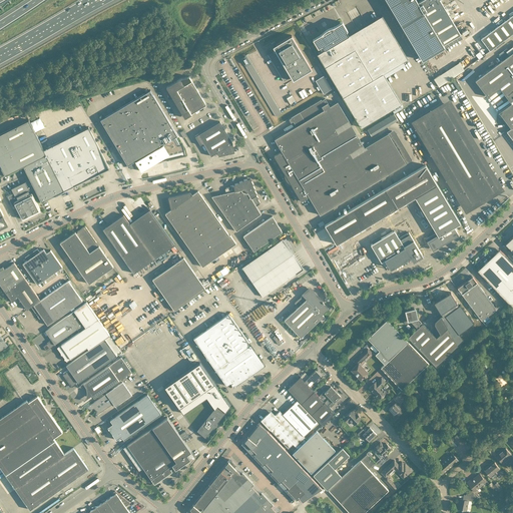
[(416,0),(386,0),(423,60),(445,47),(443,44),(461,34),(440,0),(421,0),(418,2),(416,0)]
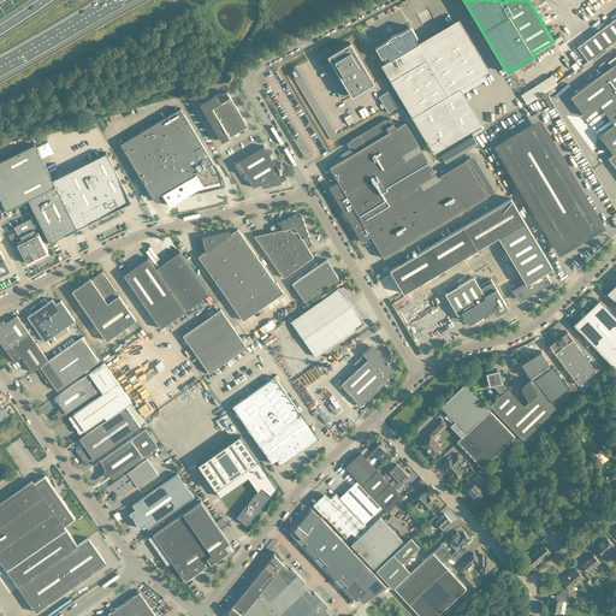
[(615,40),(615,17),(578,47),(588,61),(615,40)]
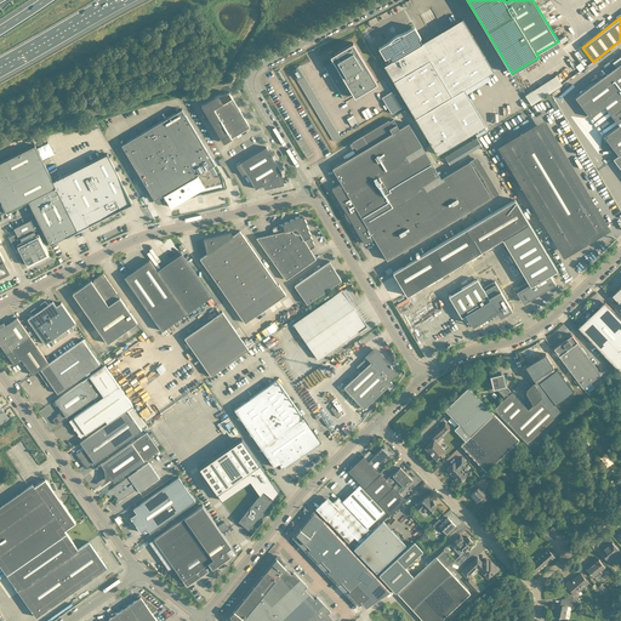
[(391,40),(389,41),(388,43),(379,47),(386,58),(387,57),(389,62),(385,66),(437,154),(485,125),(465,89),(494,70),(462,18),(422,43),(420,38),(421,36),(415,26),(404,33),(402,33),(400,34),(398,34),(396,35),(394,36),(392,38),(391,40)]
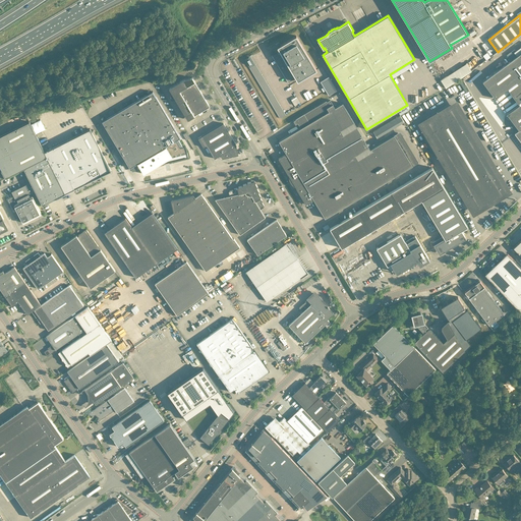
[(272,56),(288,82),(294,78),(294,77),(295,76),(298,80),(316,69),(296,36),(277,47),(281,53),(280,54),(279,52),(272,56)]
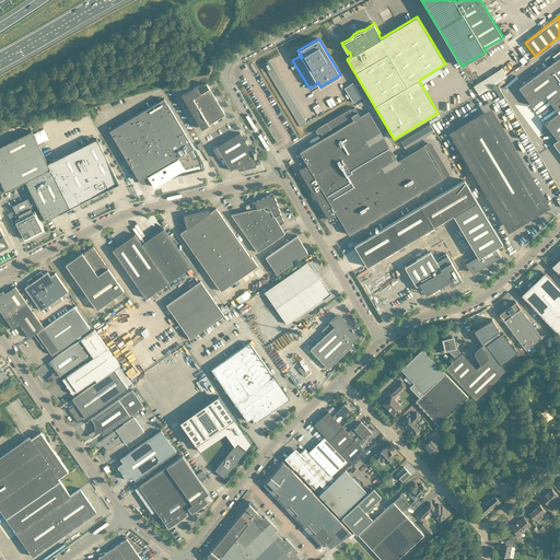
[(559,57),(525,83),(518,88),(532,105),(546,95),(558,112),(545,121),(549,128),(558,140),(553,143),(559,152),(559,57)]
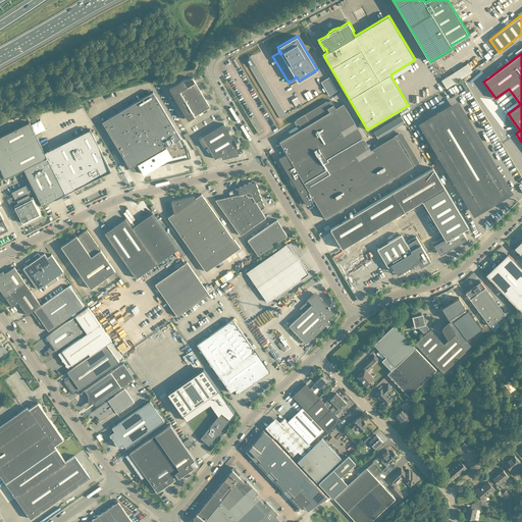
[(247,59),(280,118),(286,115),(254,55),(247,59)]
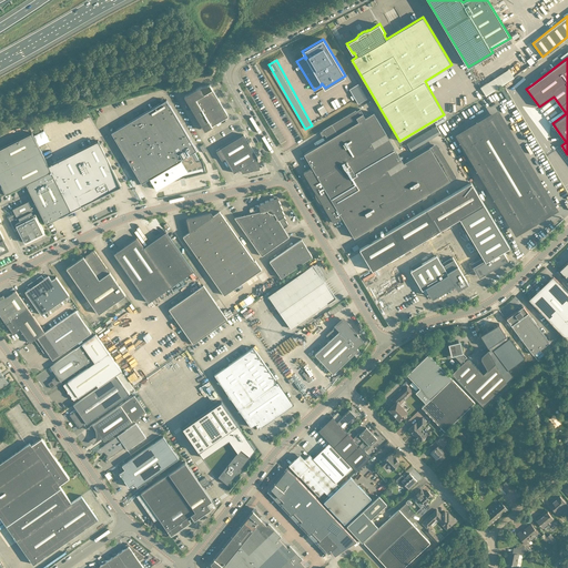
[(482,87),(487,95),(516,78),(510,69),(482,87)]
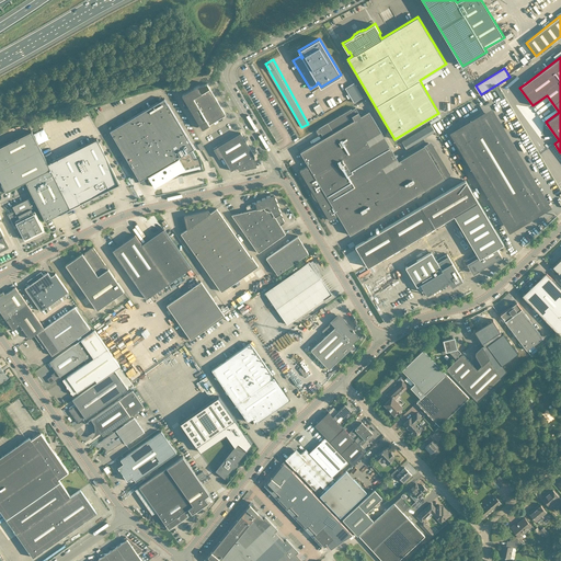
[(354,82),(345,88),(354,102),(363,98),(354,82)]
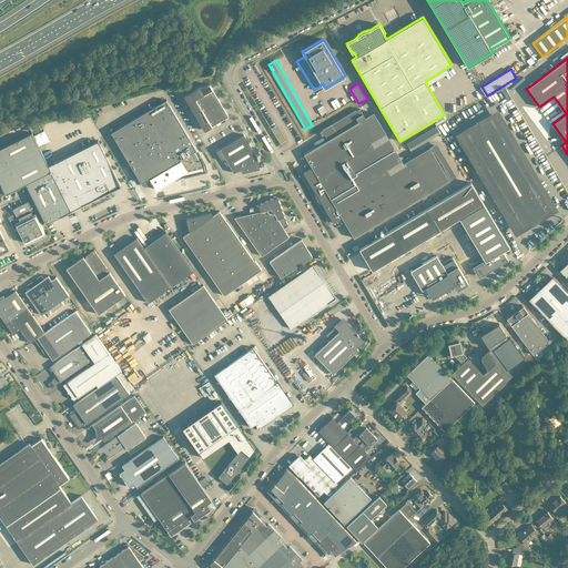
[(200,87),(184,95),(188,101),(185,102),(186,109),(188,109),(191,108),(202,125),(205,130),(212,127),(212,125),(229,117),(212,89),(210,84),(200,87)]
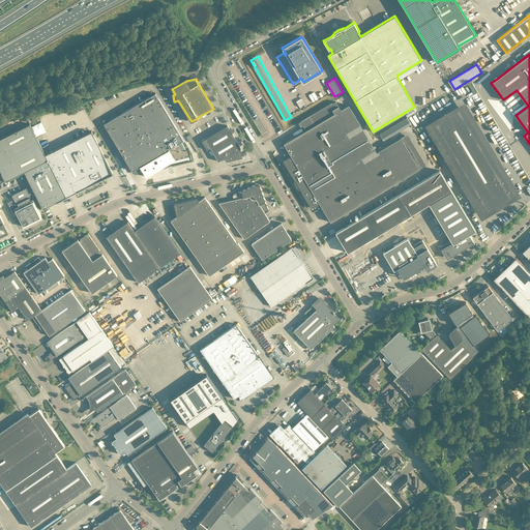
[(139,167),(141,173),(145,172),(147,175),(171,160),(172,165),(192,160),(188,149),(186,149),(181,142),(183,140),(155,93),(104,123),(133,171),(139,167)]
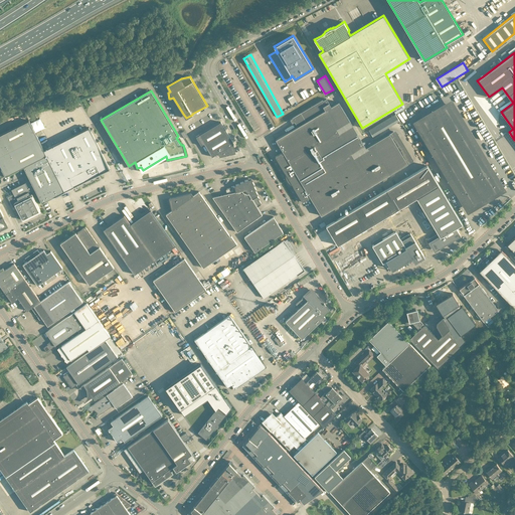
[(283,152),(276,156),(286,173),(286,176),(286,177),(287,179),(288,181),(289,182),(290,184),(293,185),(303,202),(310,197),(318,209),(321,215),(326,213),(390,174),(407,164),(389,134),(372,144),(366,148),(339,102),(331,107),(327,99),(323,101),(323,100),(301,113),(292,118),(298,127),(276,140),(283,152)]
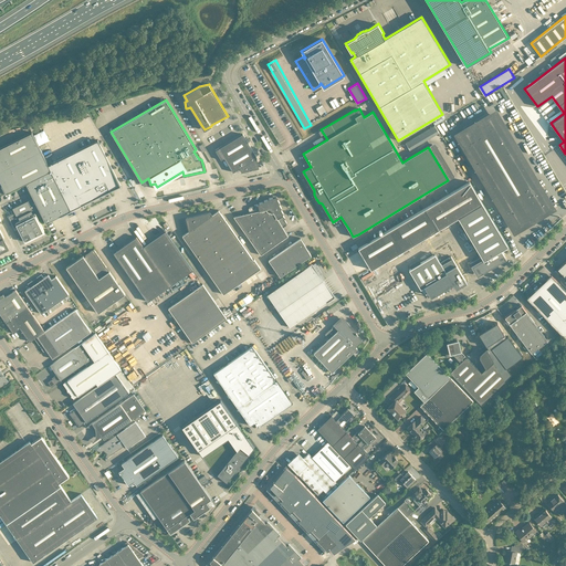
[(459,137),(475,166),(477,166),(479,165),(505,210),(515,228),(549,207),(545,200),(547,199),(545,196),(543,197),(535,184),(495,116),(494,115),(459,137)]
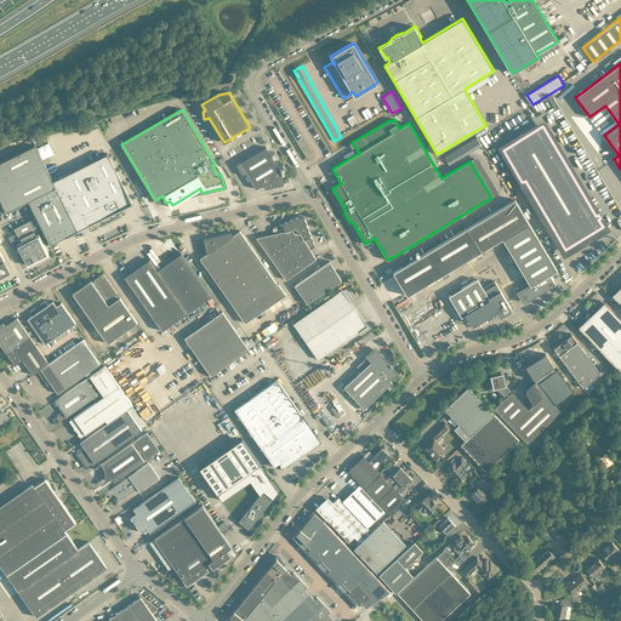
[(0,188),(46,166),(35,146),(0,163),(0,188)]
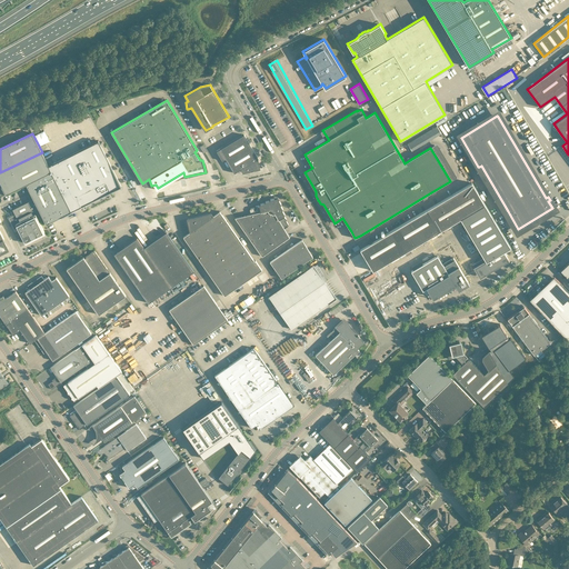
[(245,135),(220,149),(217,151),(222,161),(226,159),(235,173),(241,169),(243,172),(251,170),(252,169),(253,170),(260,169),(258,159),(259,159),(245,135)]
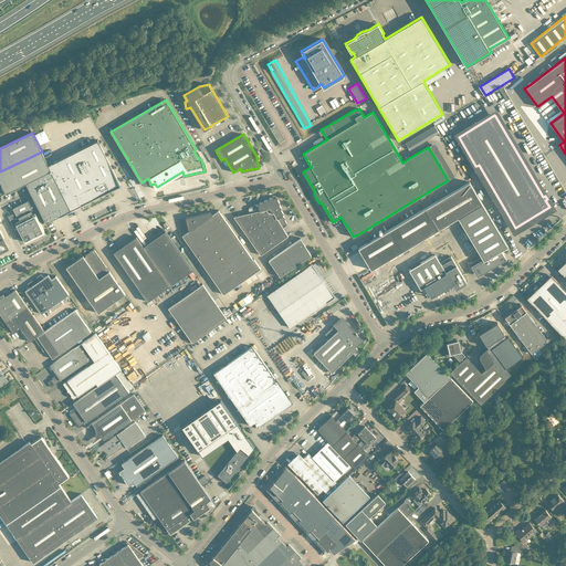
[(98,140),(49,165),(51,170),(71,210),(81,205),(81,206),(86,203),(87,208),(94,205),(92,200),(107,192),(107,191),(109,190),(109,191),(111,191),(111,190),(121,186),(121,185),(98,140)]
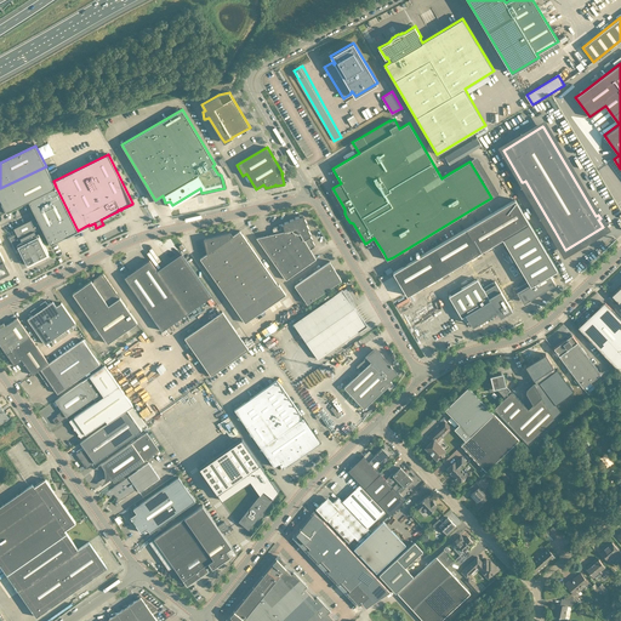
[(56,187),(53,181),(46,166),(0,188),(0,198),(7,212),(29,201),(56,187)]
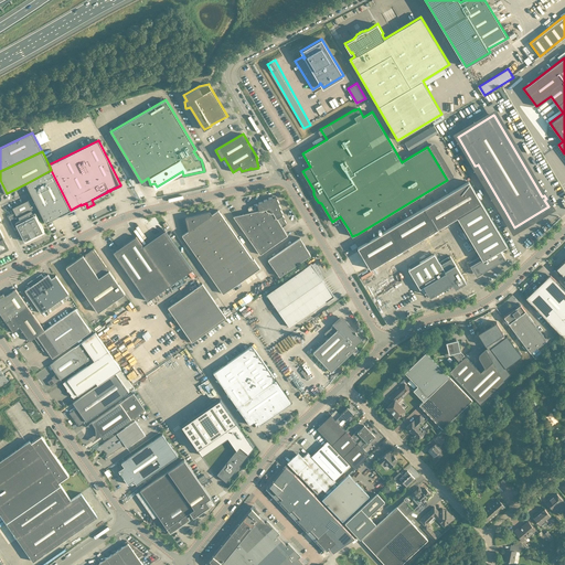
[(71,210),(51,170),(27,183),(32,193),(33,198),(39,206),(46,222),(56,217),(72,210),(71,210)]
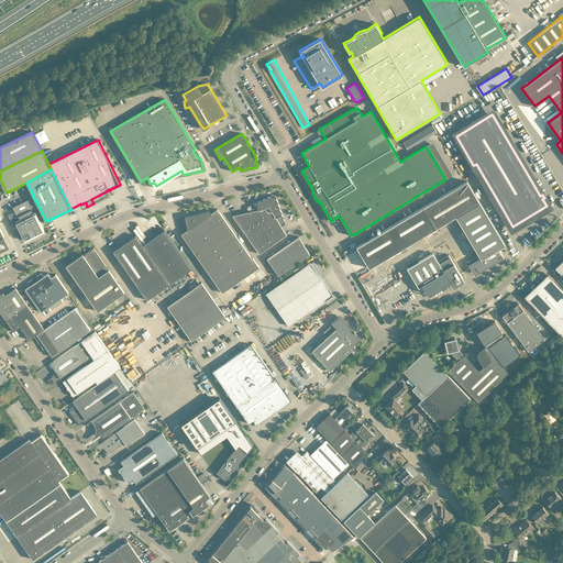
[(498,249),(505,245),(467,180),(356,246),(370,268),(455,217),(478,255),(468,262),(475,273),(503,256),(504,258),(504,257),(498,249)]
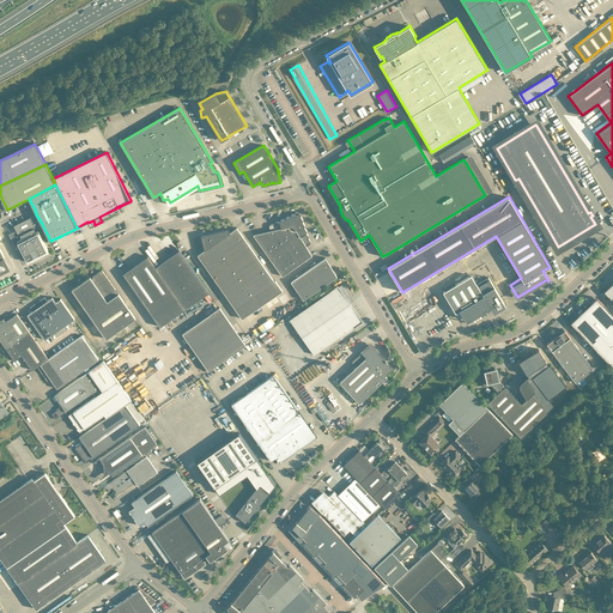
[(269,231),(254,235),(283,277),(310,256),(313,255),(307,246),(310,243),(310,242),(309,238),(309,236),(307,232),(307,231),(304,226),(305,225),(303,222),(303,219),(301,216),(302,216),(299,212),(296,213),(291,214),(290,216),(286,217),(285,218),(280,219),(279,220),(275,222),(274,224),(269,224),(269,226),(269,231)]
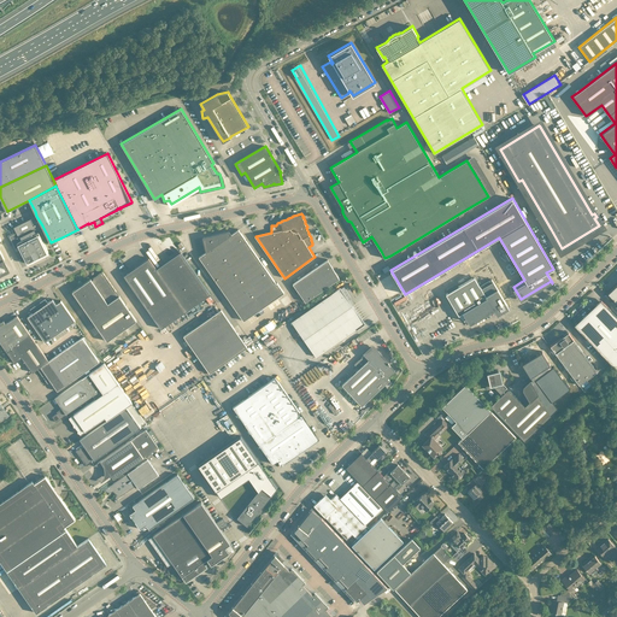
[(17,233),(10,236),(16,248),(19,246),(25,258),(28,264),(37,259),(36,258),(39,256),(40,258),(50,253),(46,247),(39,231),(36,233),(35,229),(42,225),(36,216),(15,227),(17,233)]
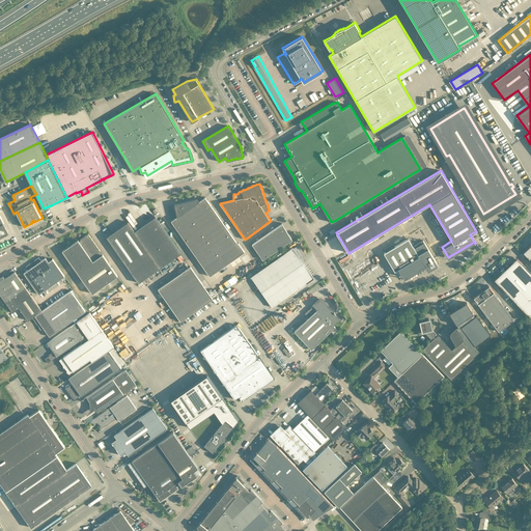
[(177,217),(171,221),(174,225),(204,268),(210,276),(245,251),(239,243),(238,244),(208,201),(205,197),(199,201),(197,199),(182,202),(182,203),(179,203),(174,204),(177,217)]
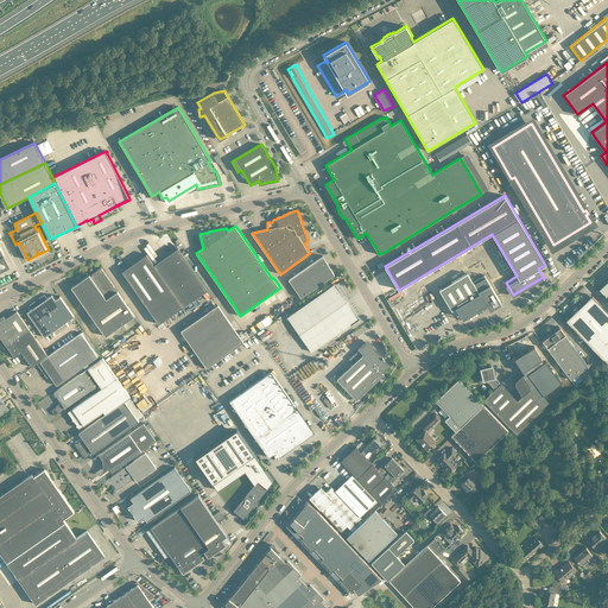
[(147,254),(133,264),(133,265),(132,266),(132,265),(131,264),(122,270),(127,277),(126,277),(159,323),(208,290),(182,253),(182,254),(177,247),(168,253),(170,255),(168,257),(168,255),(154,265),(147,254)]
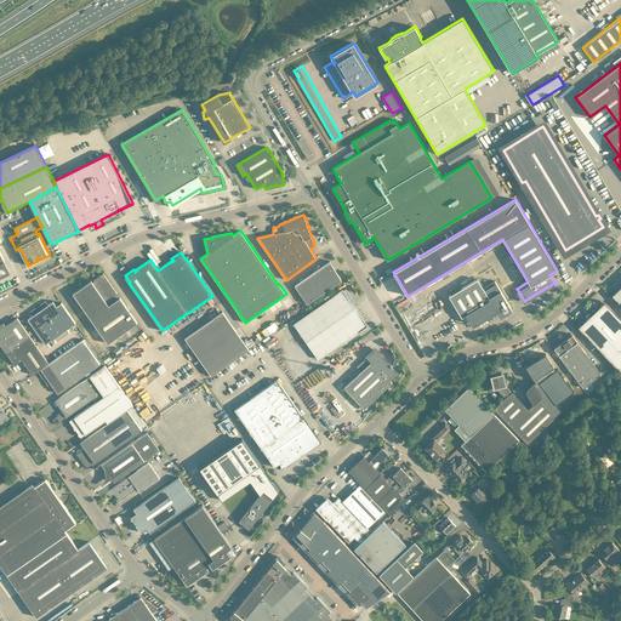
[(406,263),(404,258),(391,266),(394,271),(406,263)]
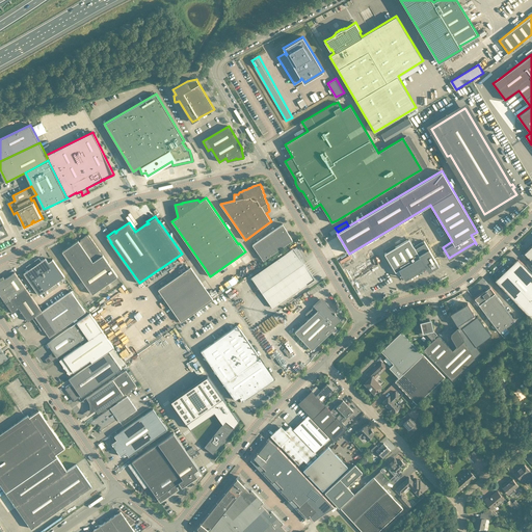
[(253,244),(263,260),(292,240),(293,240),(283,223),(282,223),(253,244)]
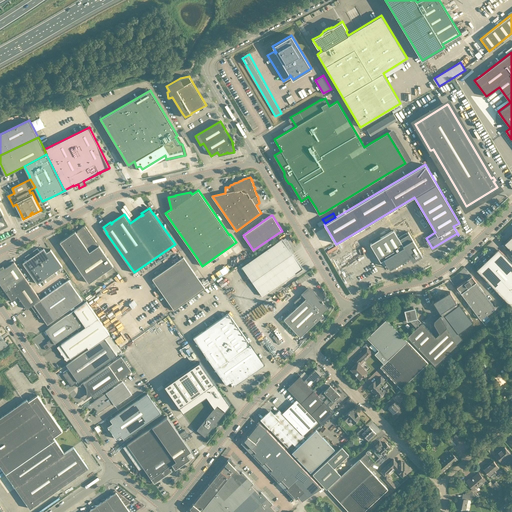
[(60,242),(89,283),(113,266),(85,225),(77,231),(78,231),(76,232),(75,231),(60,242)]
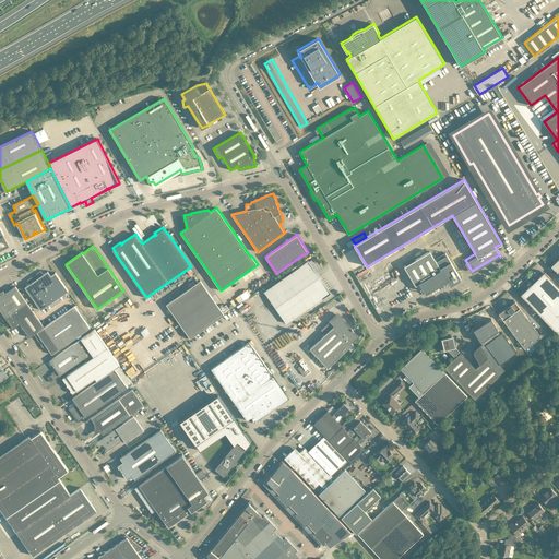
[(461,278),(460,277),(445,252),(435,259),(431,254),(431,256),(428,252),(404,266),(415,285),(419,283),(426,294),(425,292),(447,278),(450,285),(461,278)]
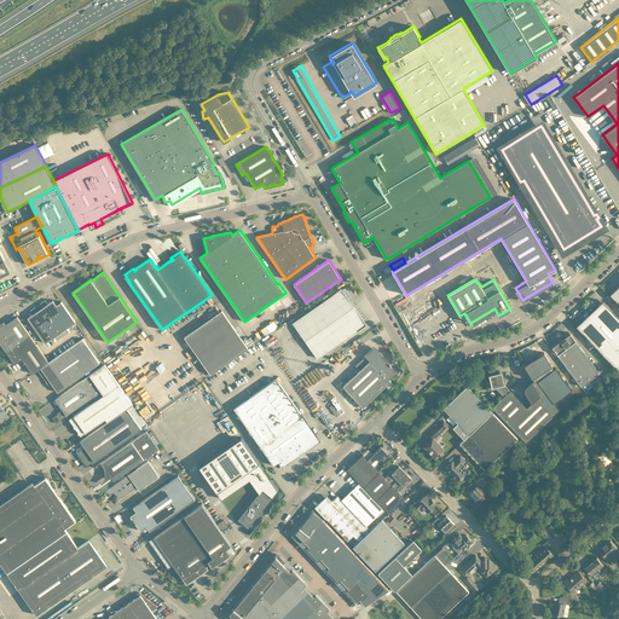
[(342,289),(341,288),(293,323),(317,358),(366,324),(352,304),(354,302),(346,288),(342,289)]
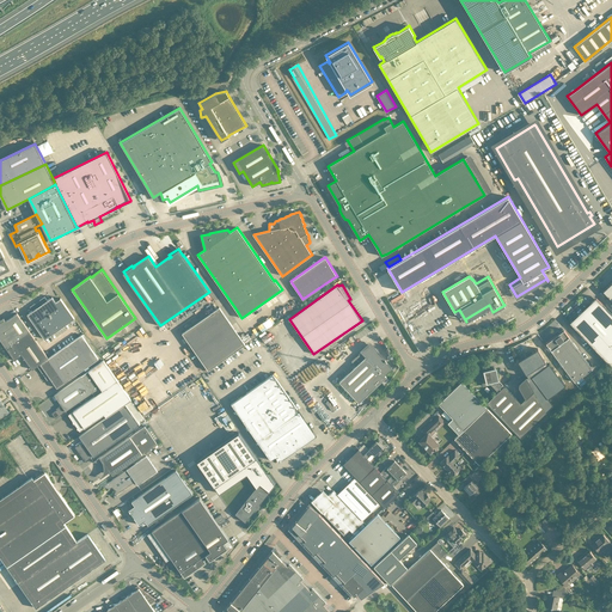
[(36,305),(35,304),(30,307),(32,311),(28,314),(44,340),(74,318),(61,298),(60,298),(60,299),(56,301),(53,297),(48,300),(46,297),(40,300),(41,301),(36,305)]
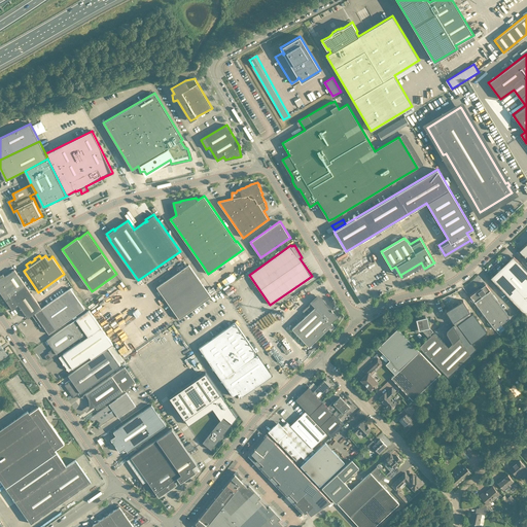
[(491,277),(524,313),(526,315),(526,270),(517,259),(514,256),(508,260),(510,262),(495,277),(493,275),(491,277)]
